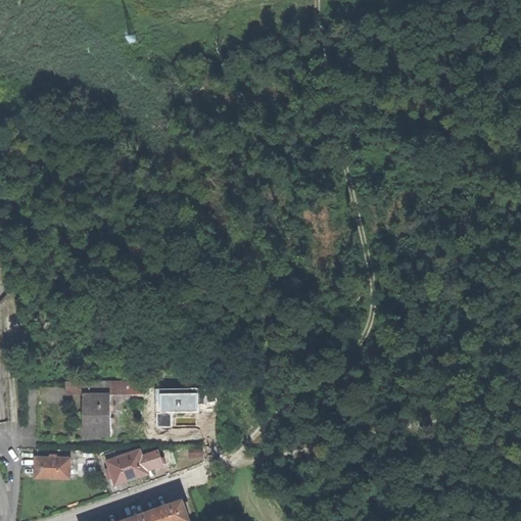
[(83,393),(87,393),(88,393),(88,386),(88,380),(65,381),(65,393),(83,393)]
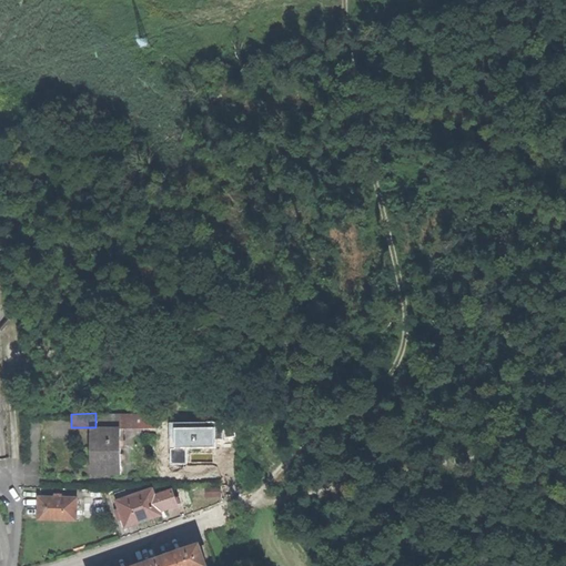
[(95,420),(95,427),(119,427),(155,426),(155,413),(95,413),(95,420)]
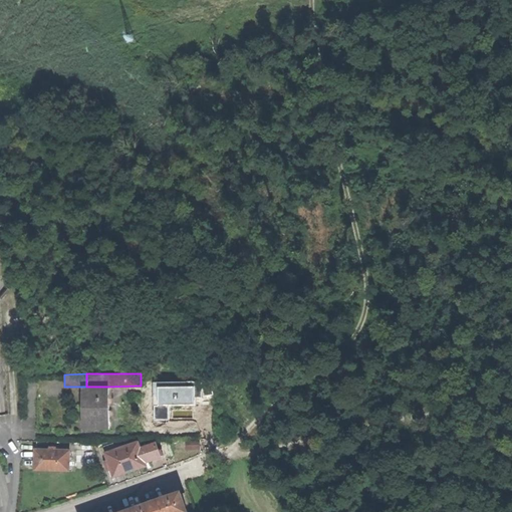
[(170,373),(156,373),(156,381),(170,381),(170,373)]
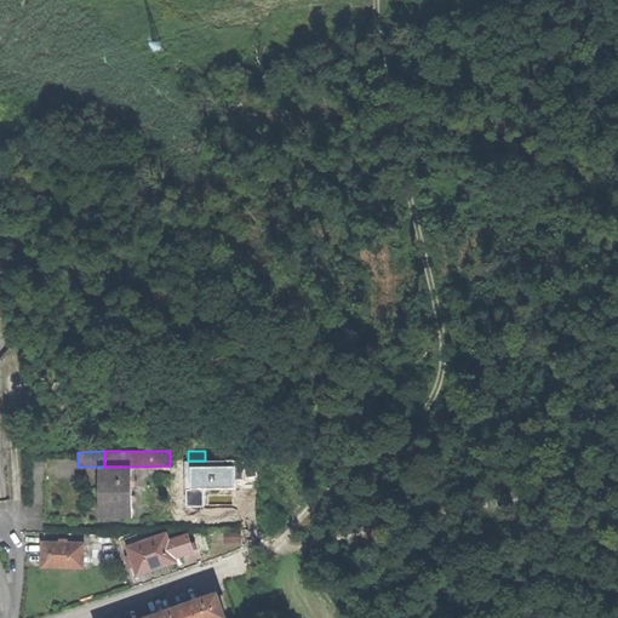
[(223,453),(207,453),(209,463),(219,463),(224,463),(223,453)]
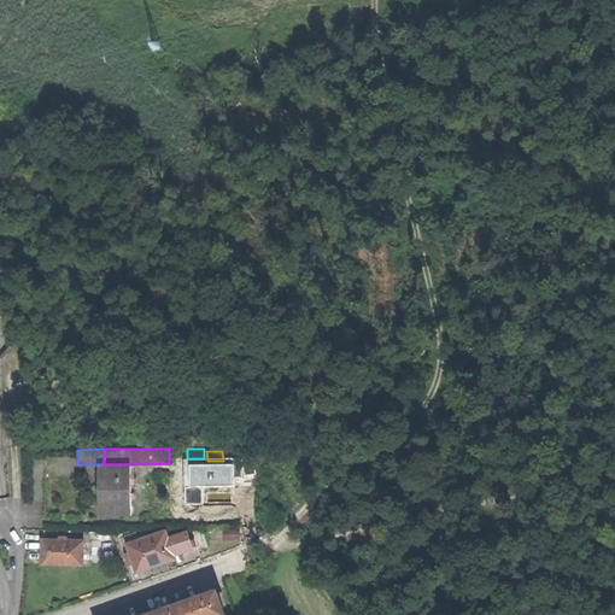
[(129,464),(104,464),(103,464),(103,474),(103,485),(103,497),(98,497),(98,514),(129,514),(129,464)]
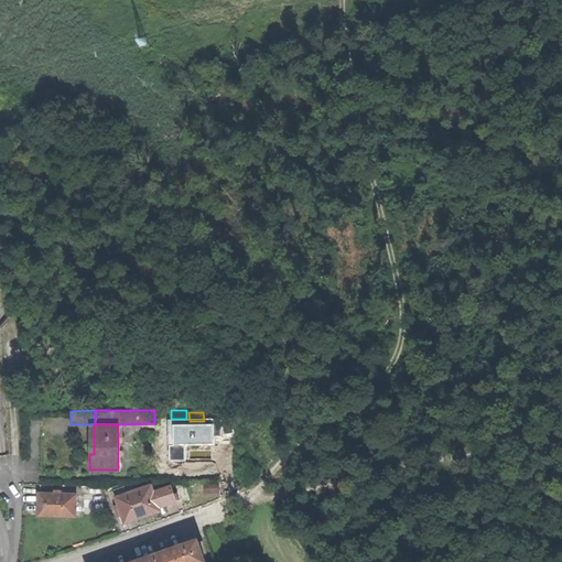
[(160,509),(159,506),(162,504),(163,503),(175,498),(170,484),(152,490),(150,483),(136,488),(115,495),(114,496),(117,503),(120,514),(123,522),(160,509)]
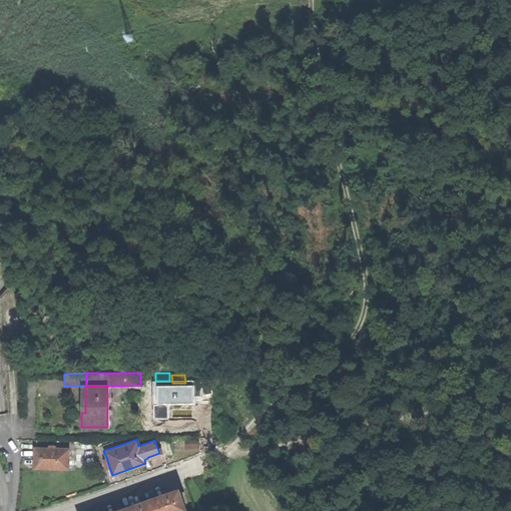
[(102,444),(104,450),(123,444),(122,440),(112,444),(111,441),(102,444)]
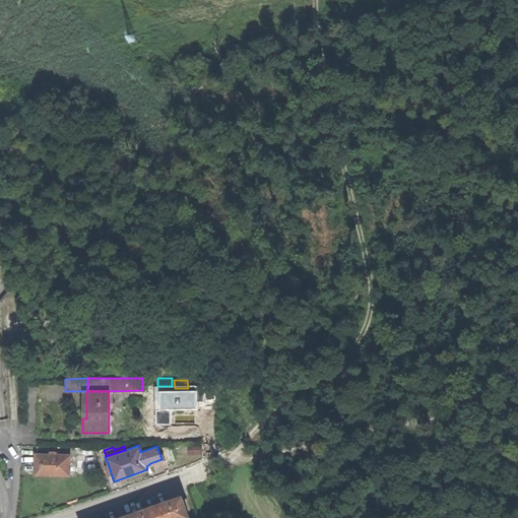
[(93,472),(93,447),(80,447),(80,472),(93,472)]
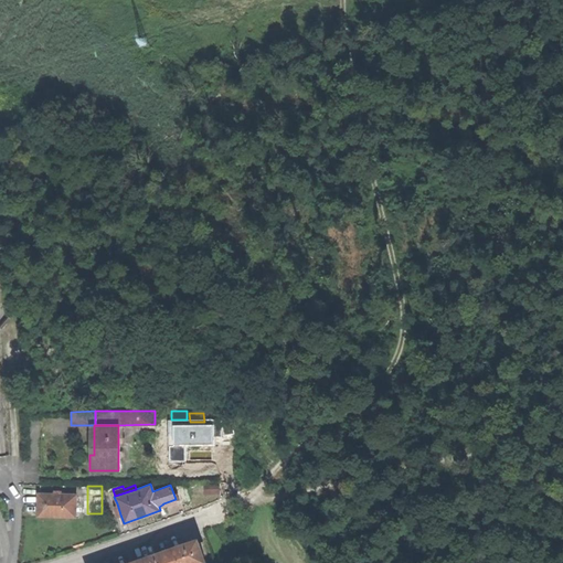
[(38,514),(74,516),(74,494),(56,494),(38,492),(38,514)]
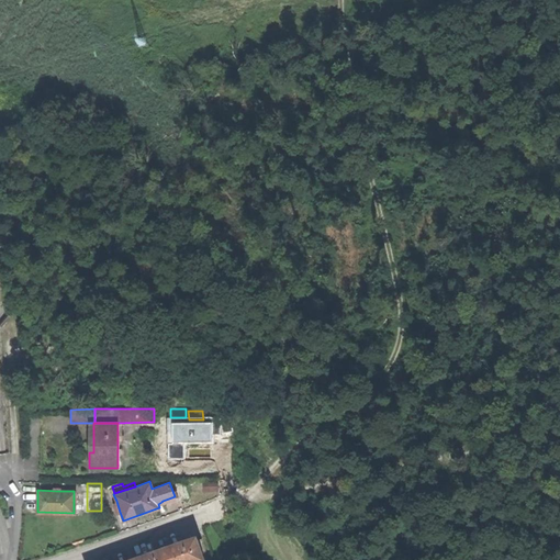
[(166,549),(143,557),(144,559),(199,559),(203,559),(197,538),(174,546),(172,544),(169,546),(165,547),(166,549)]
